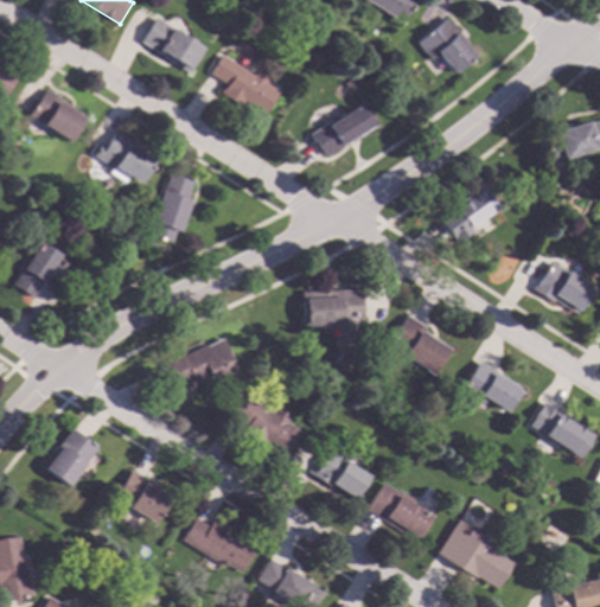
[(417,0),(407,17),(399,11),(394,18),(366,0),(417,0)]
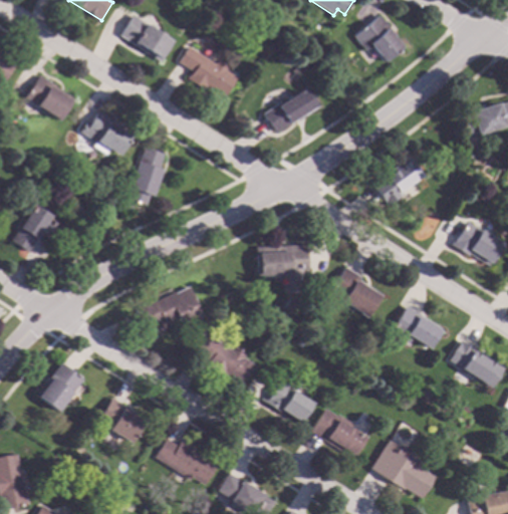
[(175,40),(162,61),(121,35),(135,15),(175,40)]
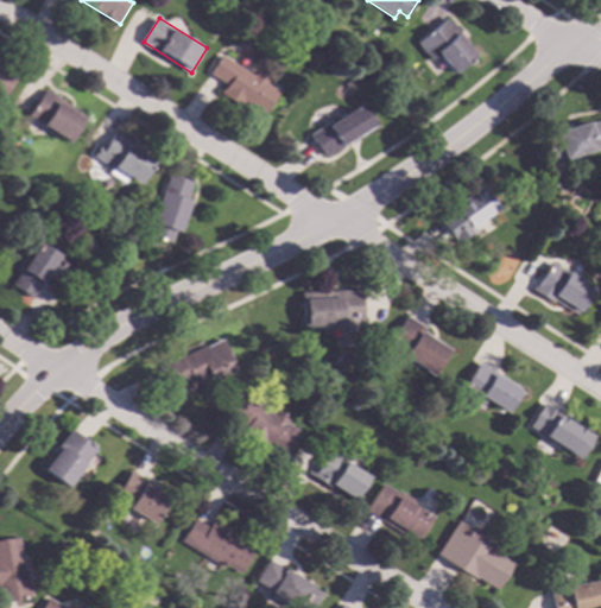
[(450,18),(470,42),(468,44),(478,56),(456,74),(440,55),(434,59),(419,43),(450,18)]
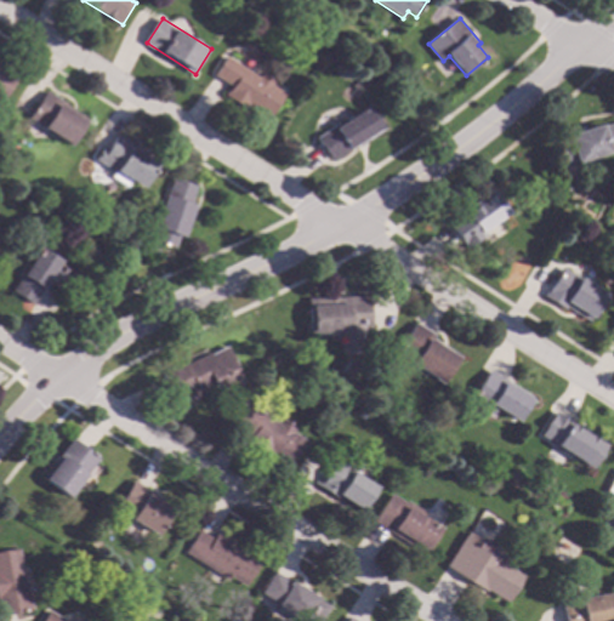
[(262,77),(266,72),(278,79),(276,85),(289,93),(272,119),(253,106),(250,109),(228,95),(234,85),(219,75),(231,56),(262,77)]
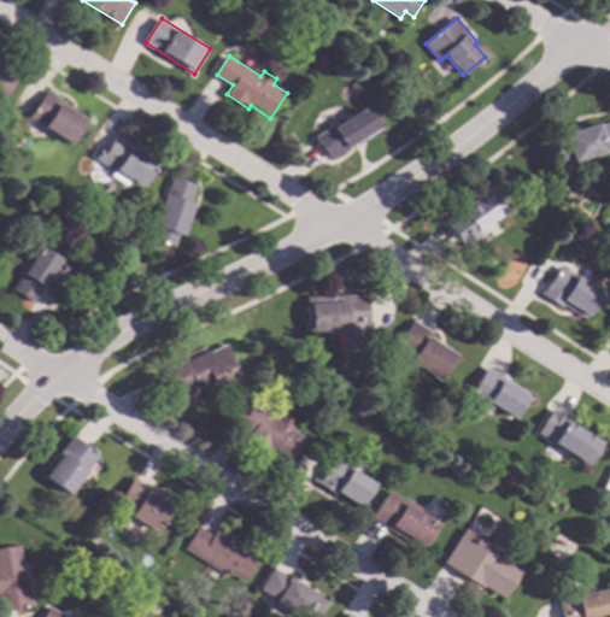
[(0,57),(7,62),(5,65),(22,75),(5,103),(0,99),(0,57)]
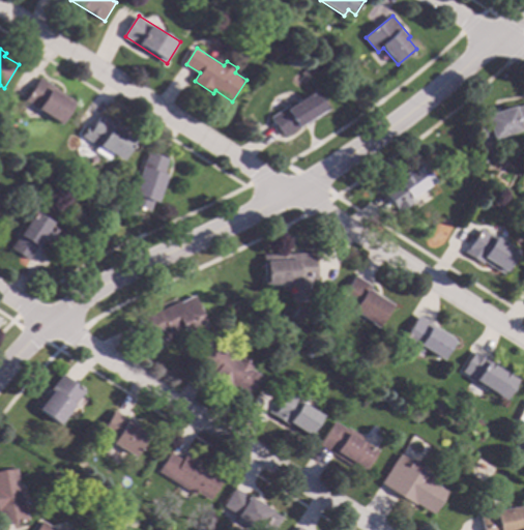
[(61,88),(58,92),(79,107),(67,124),(40,107),(40,108),(28,100),(44,77),(61,88)]
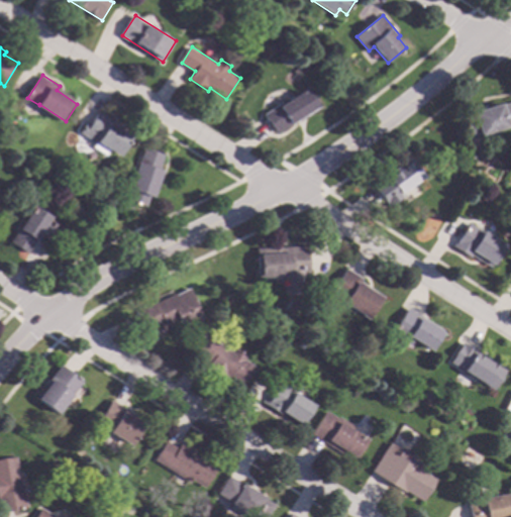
[(323,107),(301,121),(300,120),(280,134),(267,114),(287,100),(288,102),(310,87),(323,107)]
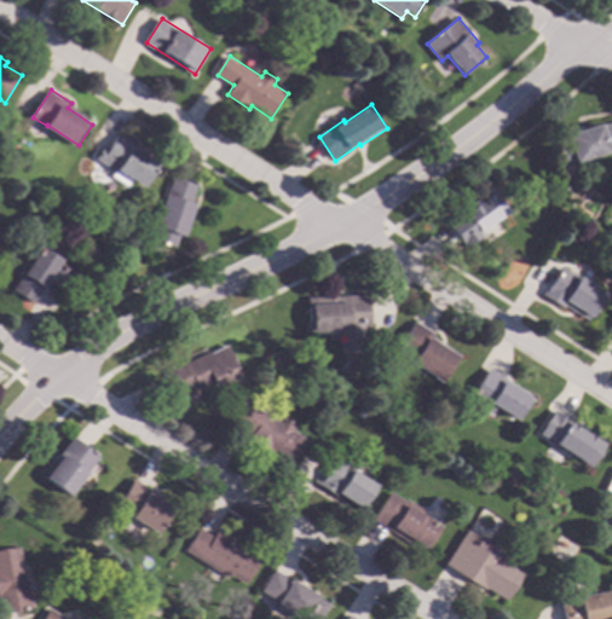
[(611,149),(611,151),(581,162),(583,172),(569,177),(558,140),(570,136),(569,134),(602,122),(604,126),(611,123),(611,149)]
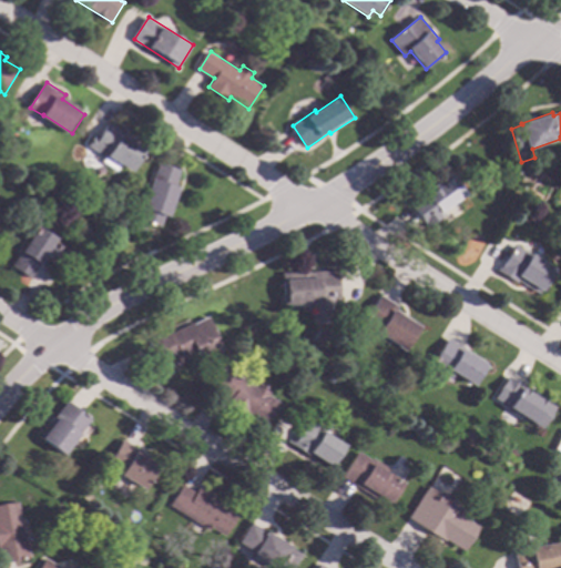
[(139,139),(136,142),(149,149),(134,171),(123,164),(120,171),(106,162),(109,158),(91,145),(99,133),(103,137),(111,122),(139,139)]
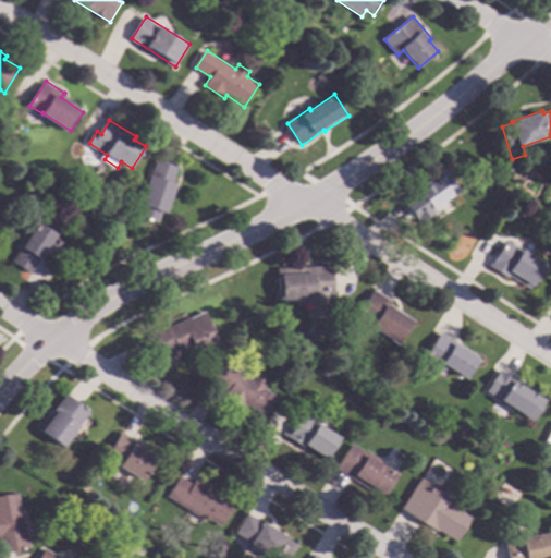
[(181,167),(174,183),(179,184),(168,213),(166,211),(161,223),(142,217),(146,205),(143,204),(160,159),(181,167)]
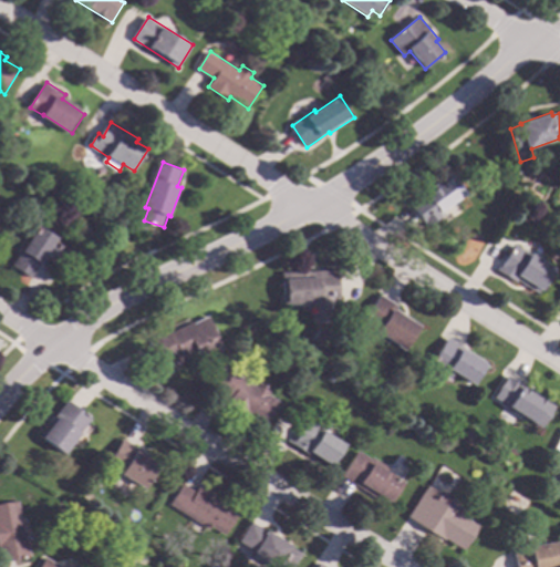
[(467,193),(441,212),(444,216),(428,227),(413,204),(426,195),(425,193),(453,173),(467,193)]
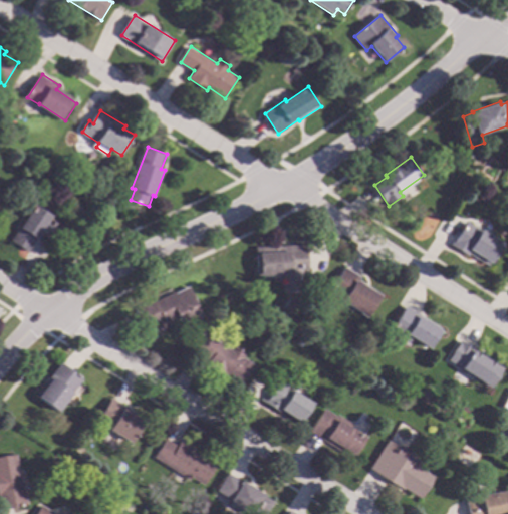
[(54,216),(49,223),(52,226),(56,220),(67,228),(56,244),(45,237),(47,234),(43,231),(30,252),(13,241),(36,204),(54,216)]
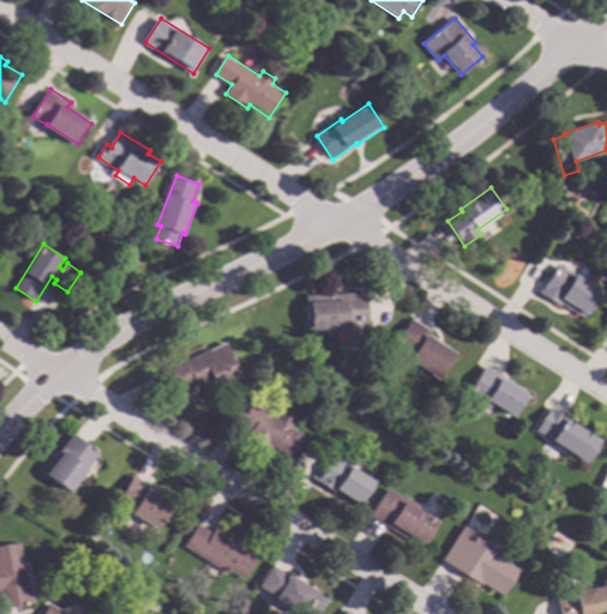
[(577,276),(577,275),(602,290),(588,313),(587,313),(584,317),(562,304),(560,306),(540,293),(559,265),(577,276)]
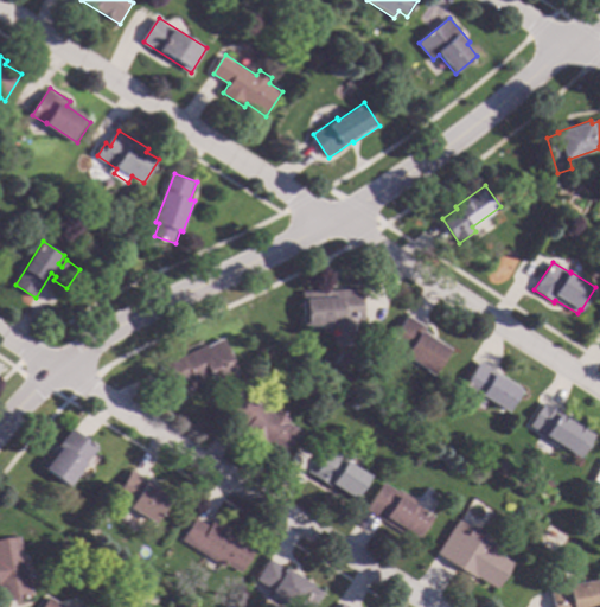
[(365,323),(361,323),(361,342),(344,343),(343,324),(307,326),(306,291),(364,288),(365,323)]
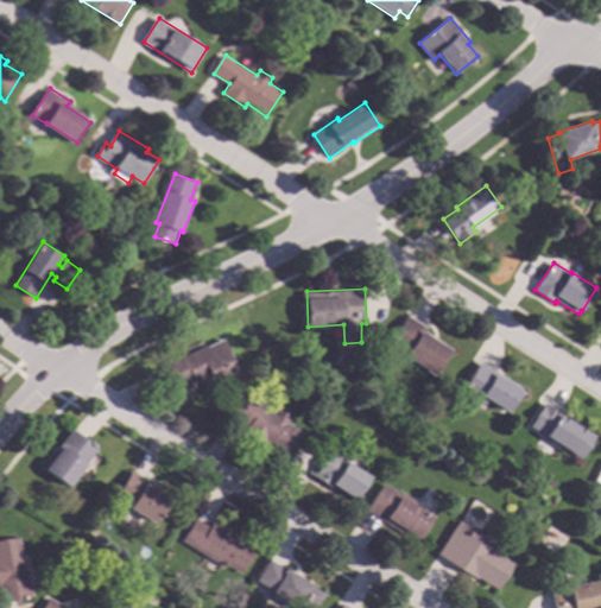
[(428,328),(425,330),(454,349),(436,375),(390,346),(409,315),(428,328)]
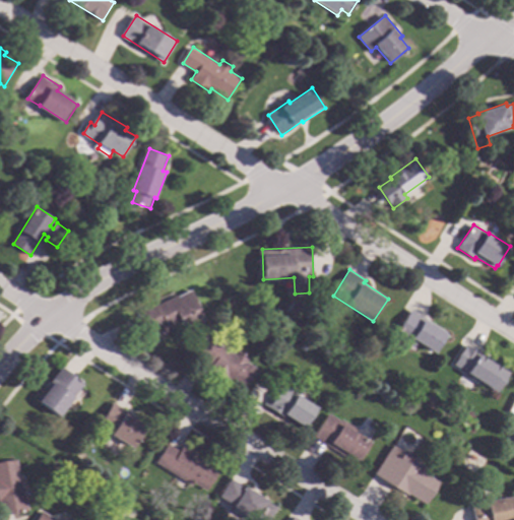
[(203,310),(202,311),(207,322),(188,331),(183,321),(171,328),(169,325),(153,332),(144,312),(181,295),(181,296),(193,289),(203,310)]
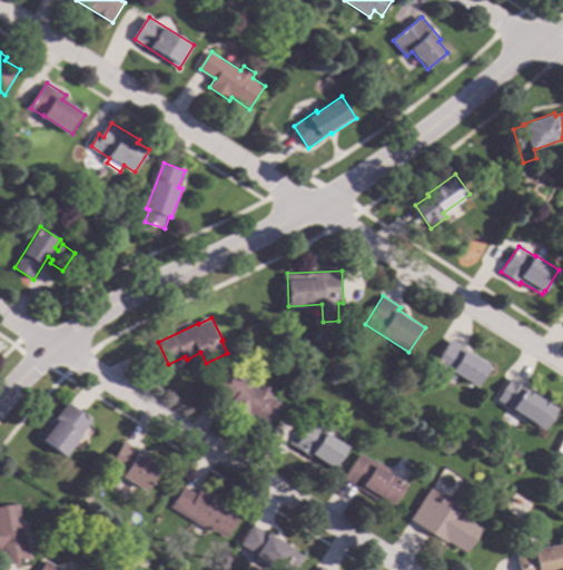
[(332,337),(327,345),(318,341),(323,333),(332,337)]
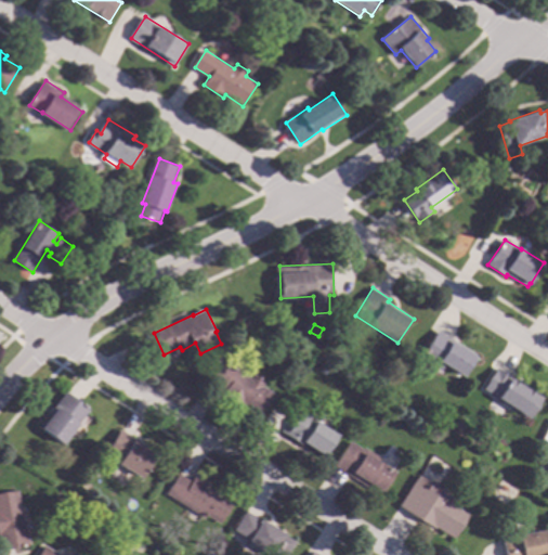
[(462,345),(461,347),(477,357),(464,376),(446,364),(443,370),(422,357),(440,330),(462,345)]
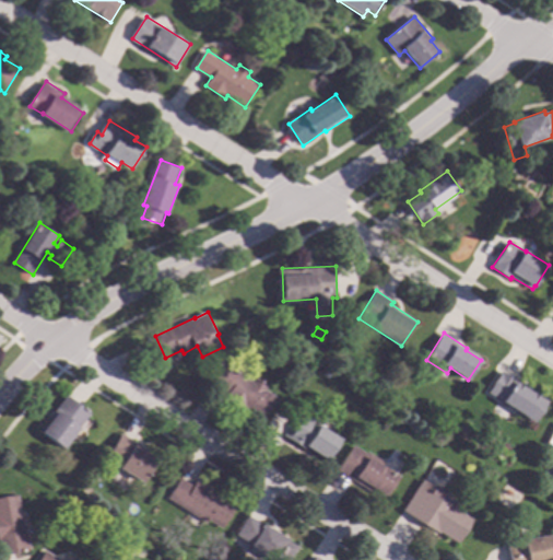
[(257,382),(260,377),(271,385),(269,389),(280,397),(266,419),(248,408),(246,411),(227,398),(231,392),(216,382),(228,363),(257,382)]
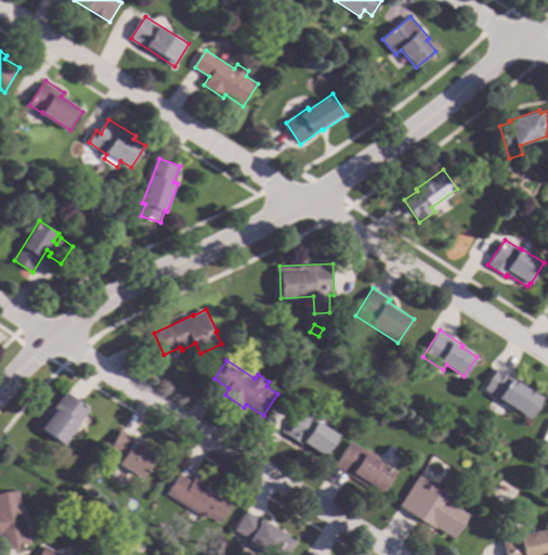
[(545,398),(531,418),(485,389),(499,368),(545,398)]
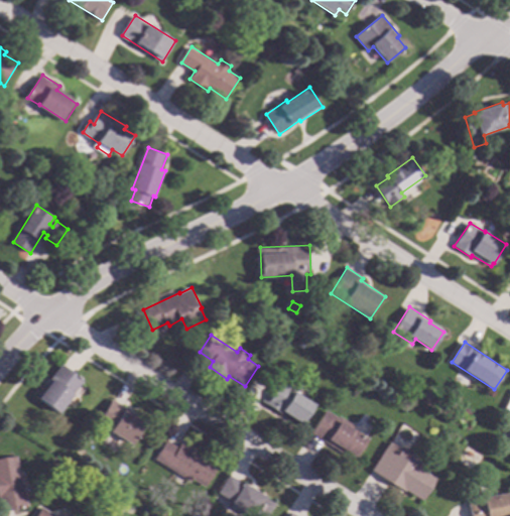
[(87,381),(61,412),(39,396),(65,364),(87,381)]
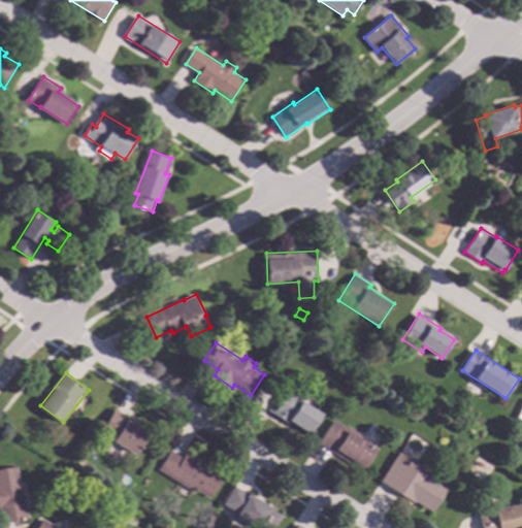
[(306,401),(305,402),(323,415),(312,433),(292,422),(291,423),(271,410),(272,408),(275,410),(279,406),(281,407),(291,391),(306,401)]
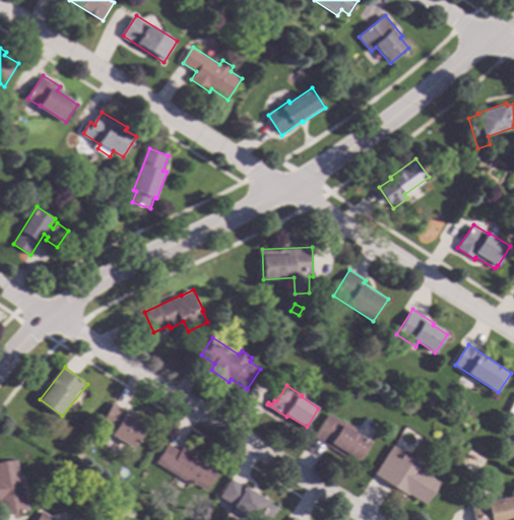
[(462,400),(462,405),(457,407),(453,405),(453,399),(459,397),(462,400)]
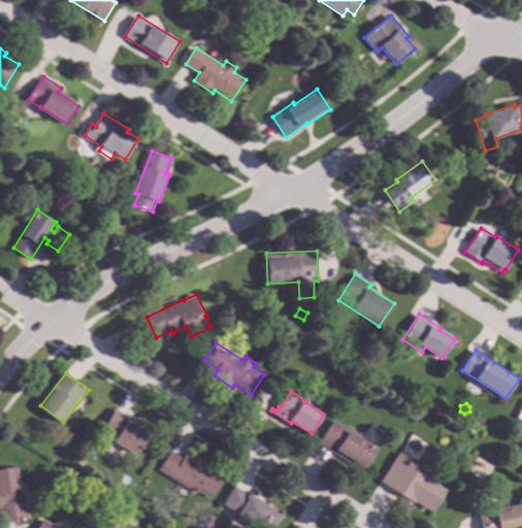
[(138,420),(136,423),(152,432),(138,455),(103,433),(119,407),(138,420)]
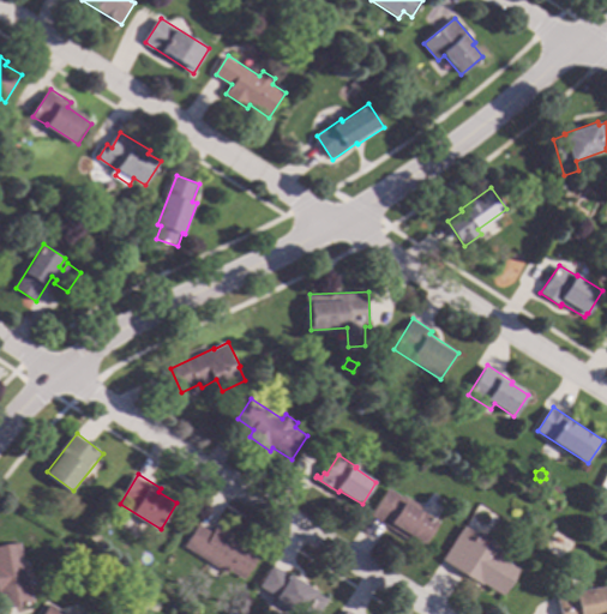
[(404,497),(407,494),(420,504),(418,507),(438,521),(422,546),(373,515),(391,487),(404,497)]
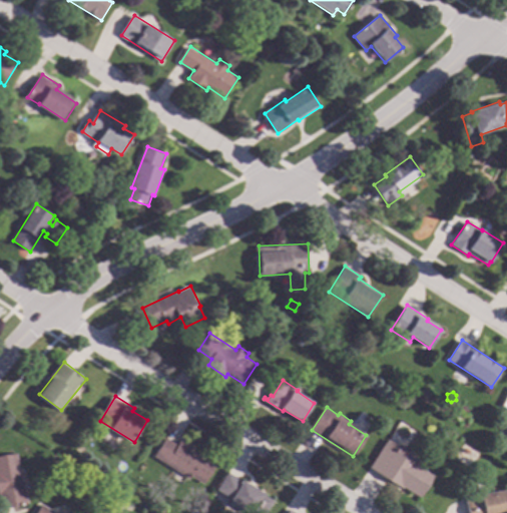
[(180,444),(183,440),(220,463),(207,483),(194,475),(192,479),(157,456),(169,437),(180,444)]
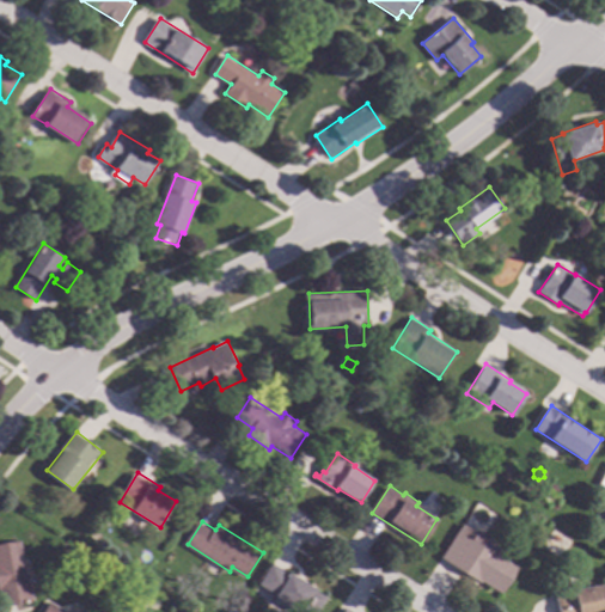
[(505,550),(501,556),(519,567),(502,593),(483,582),(483,583),(442,557),(464,524),(505,550)]
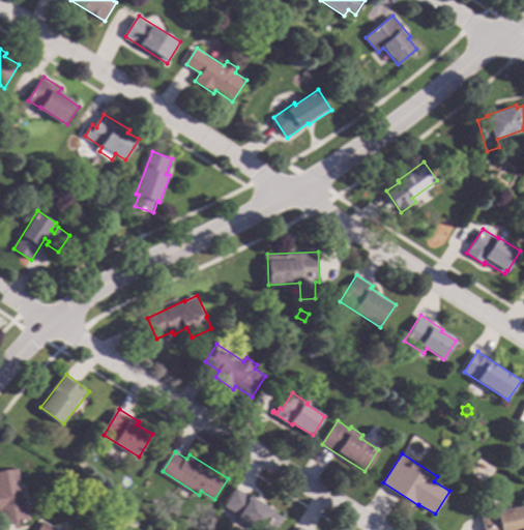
[(25,497),(26,496),(30,520),(0,526),(0,471),(20,468),(25,497)]
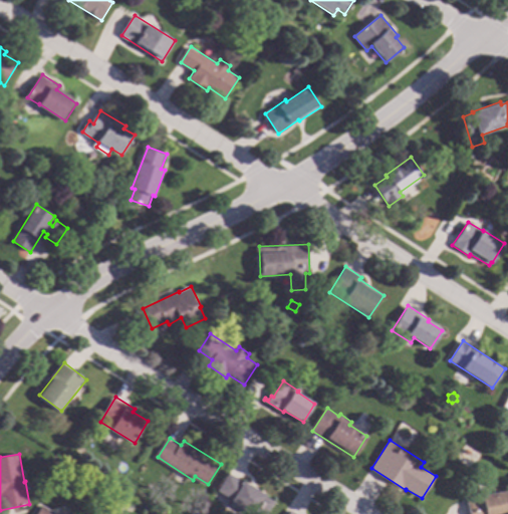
[(243,480),(244,479),(269,494),(268,495),(277,501),(269,513),(256,513),(255,513),(254,513),(252,513),(232,501),(233,500),(219,491),(230,472),(243,480)]
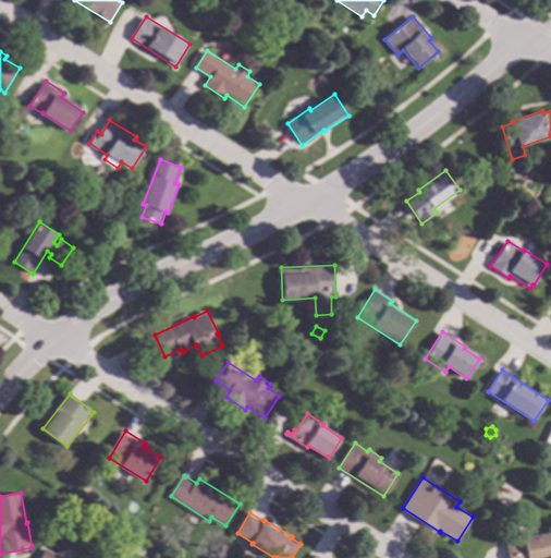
[(550,557),(510,557),(506,543),(522,540),(522,538),(550,532),(550,557)]
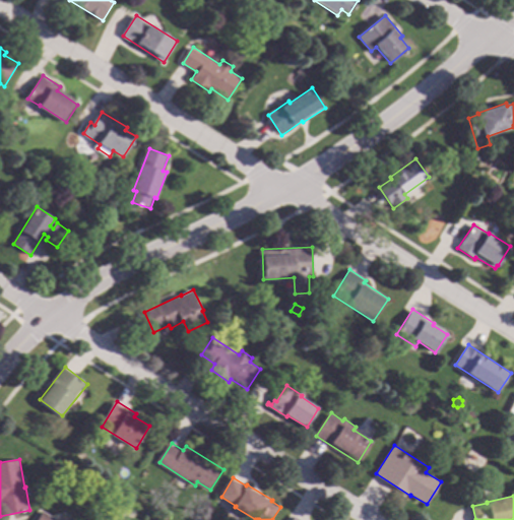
[(59,519),(39,519),(45,511),(59,519)]
